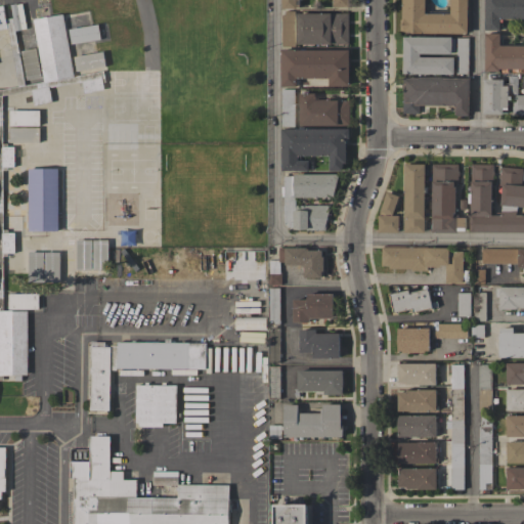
[(281,0),(348,0),(348,7),(332,7),(332,0),(299,0),(300,7),(296,7),(296,8),(281,9),(281,0)]
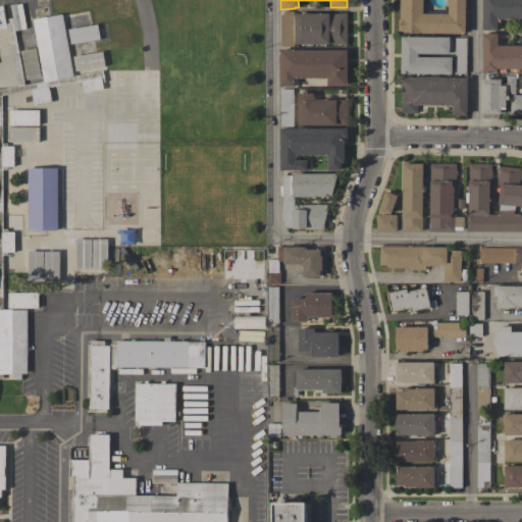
[(423,0),(423,13),(449,13),(449,0),(466,0),(466,33),(421,33),(421,32),(401,32),(401,0),(423,0)]
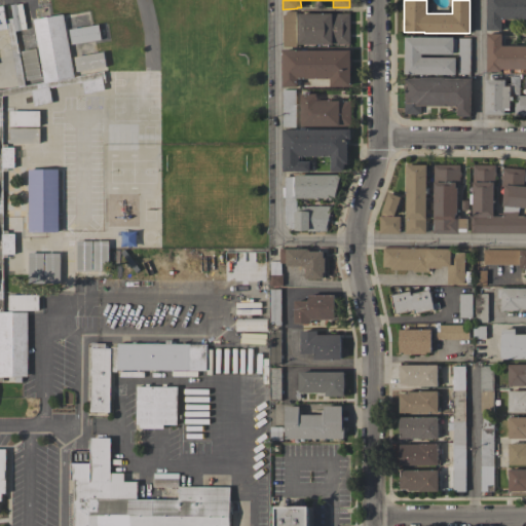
[(525,0),(525,19),(501,19),(501,31),(486,31),(486,0),(525,0)]
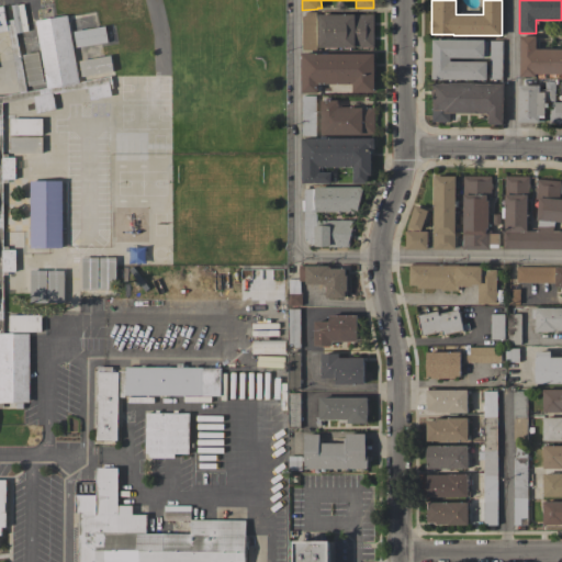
[(2,154),(8,154),(8,157),(14,157),(14,179),(7,179),(7,182),(2,182),(2,247),(8,247),(8,249),(15,249),(15,272),(8,272),(8,276),(2,276),(2,334),(30,334),(29,402),(3,402),(3,408),(0,408),(0,6),(3,6),(6,20),(13,19),(10,6),(18,4),(22,32),(15,33),(26,91),(47,88),(34,21),(67,15),(79,82),(111,77),(113,88),(110,89),(111,96),(90,100),(88,92),(85,92),(85,88),(53,93),(55,110),(36,113),(34,97),(2,103),(2,154)]
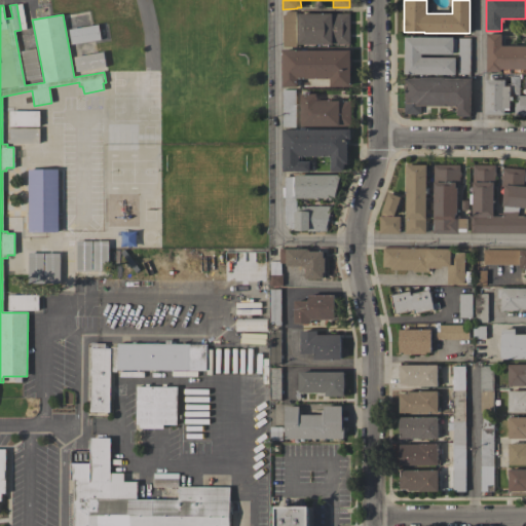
[(296,46),(283,46),(283,14),(286,14),(286,11),(296,11),(296,46)]
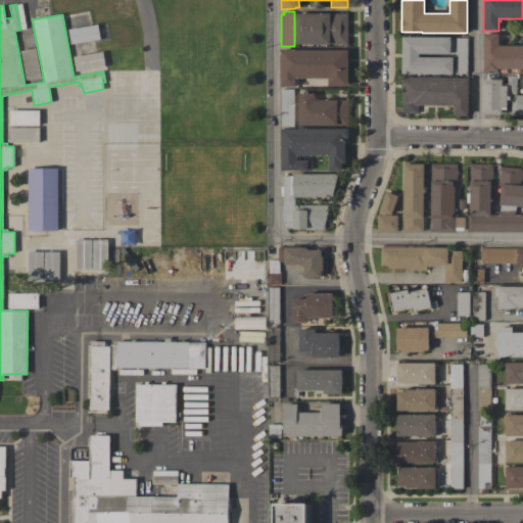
[(296,44),(296,13),(347,13),(347,44),(296,44)]
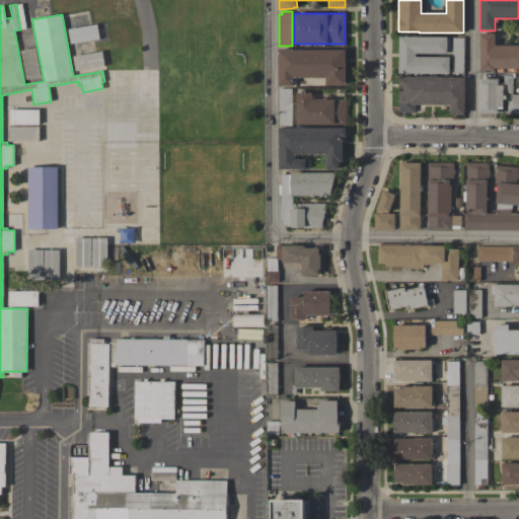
[(124,14),(125,20),(124,20),(124,21),(116,22),(102,24),(101,18),(124,14)]
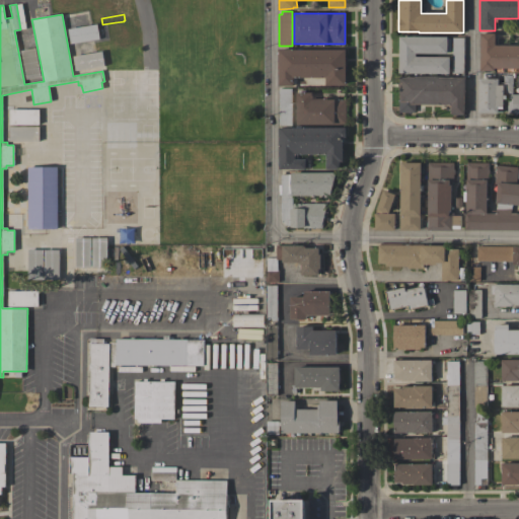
[(96,24),(99,39),(70,44),(68,29),(96,24)]
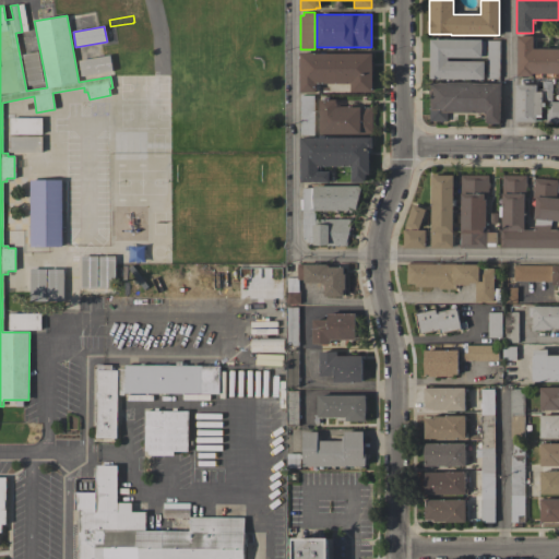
[(558,49),(558,73),(533,73),(533,76),(518,75),(518,36),(533,36),(533,49),(558,49)]
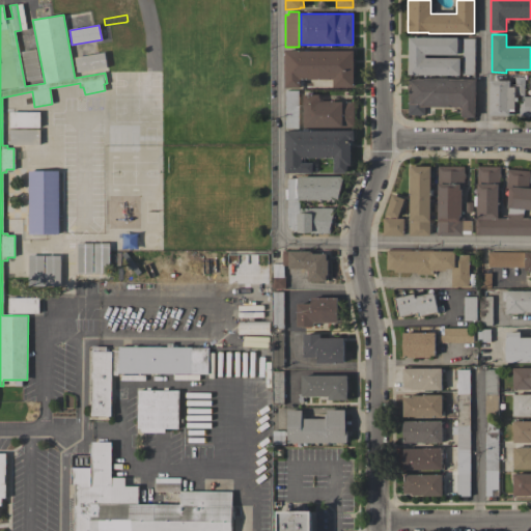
[(408,75),(408,37),(457,37),(457,38),(460,38),(460,54),(457,54),(457,55),(425,54),(425,58),(459,58),(459,75),(408,75)]
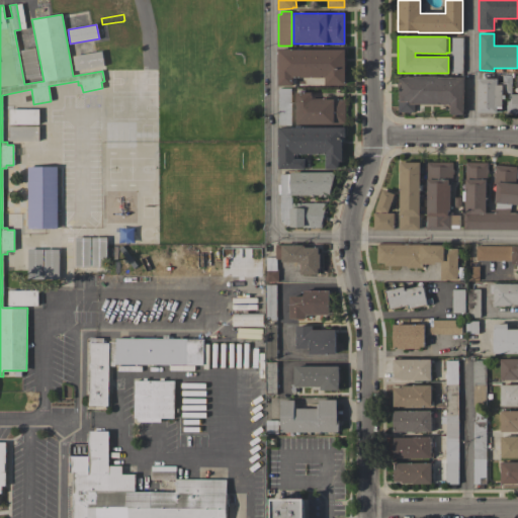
[(451,37),(462,37),(462,73),(451,73),(451,37)]
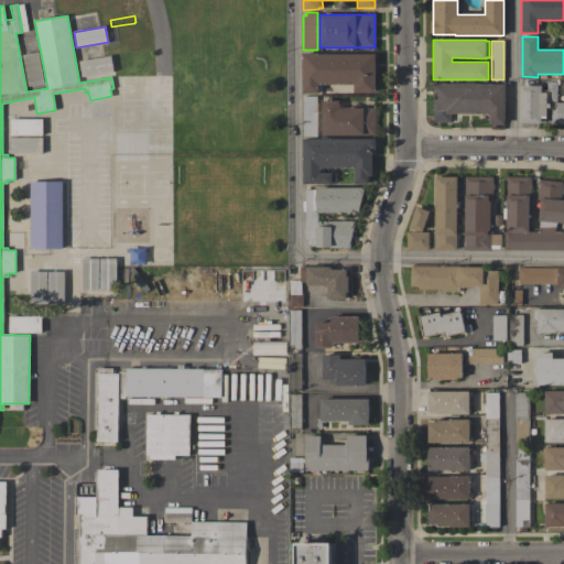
[(44,83),(29,86),(22,55),(39,52),(44,83)]
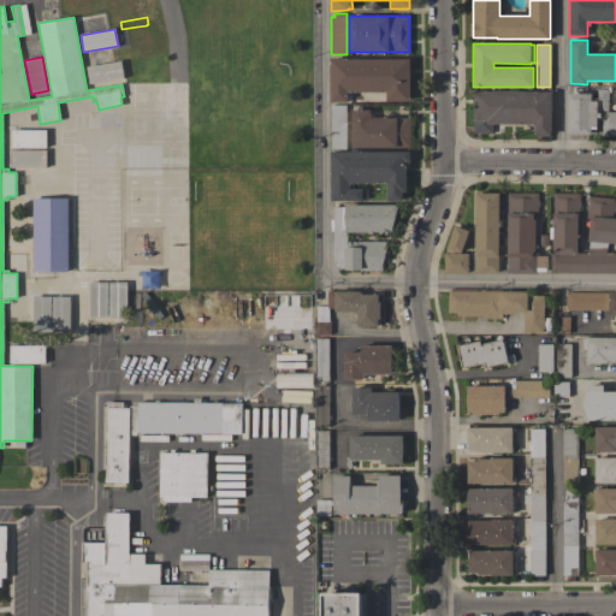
[(410,101),(386,101),(386,92),(348,93),(348,102),(330,102),(330,58),(347,58),(347,59),(410,59),(410,101)]
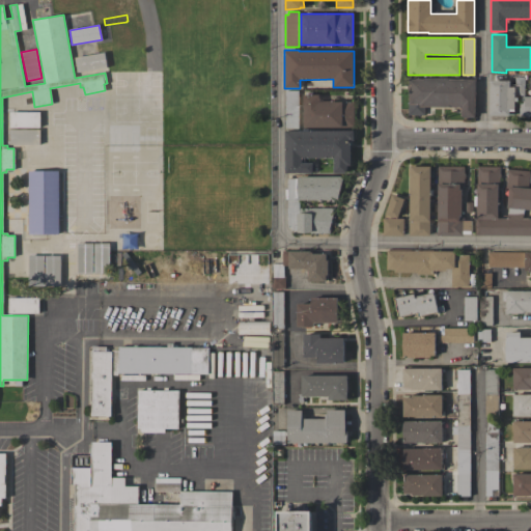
[(77,73),(75,57),(104,52),(107,67),(77,73)]
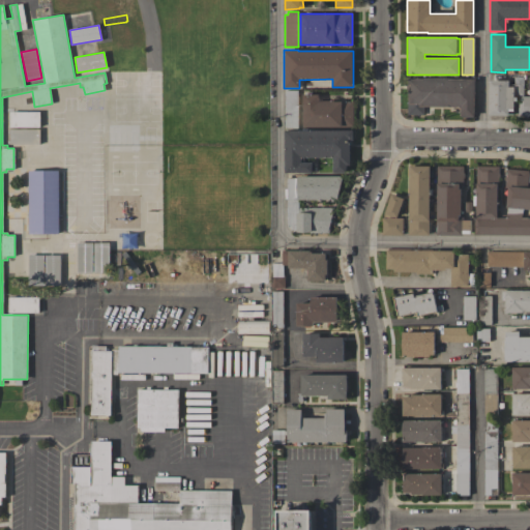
[(489,81),(508,81),(508,87),(513,87),(513,77),(523,77),(523,95),(513,95),(513,110),(508,110),(508,116),(489,116),(489,81)]
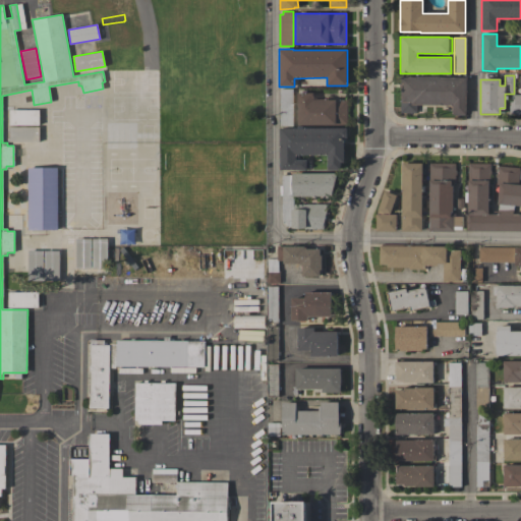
[(520,114),(509,114),(509,95),(520,95),(520,89),(518,89),(518,76),(520,76),(520,114)]
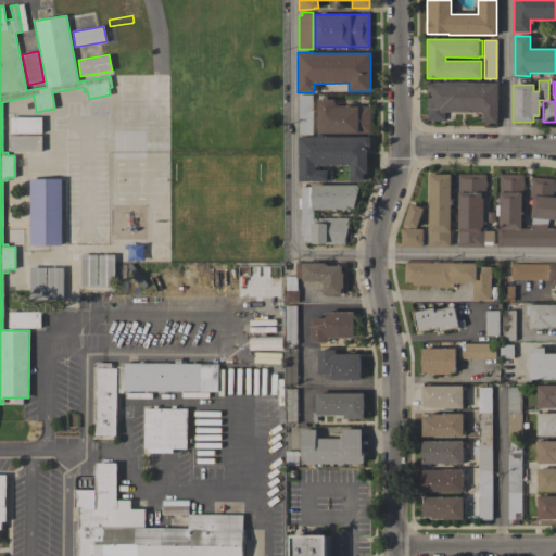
[(497,122),(482,122),(482,115),(481,115),(481,112),(444,112),(444,121),(427,121),(427,83),(497,84),(497,122)]
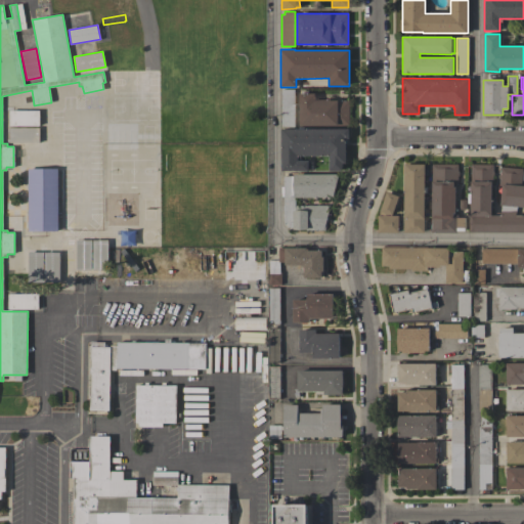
[(294,127),(281,127),(281,89),(294,89),(294,127)]
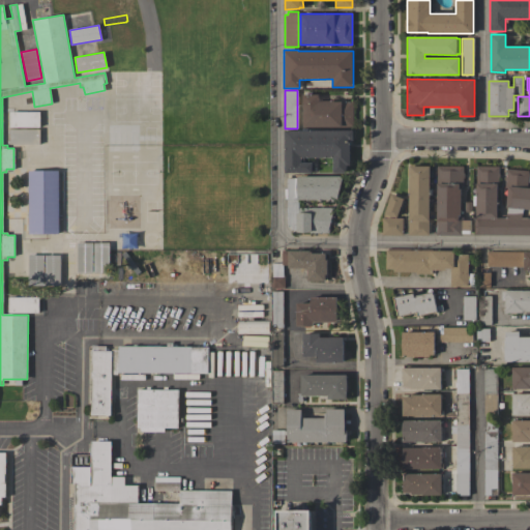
[(353,126),(302,127),(302,94),(304,94),(304,92),(312,92),(312,94),(318,94),(318,97),(319,97),(319,100),(330,100),(330,98),(344,97),(344,101),(353,101),(353,126)]
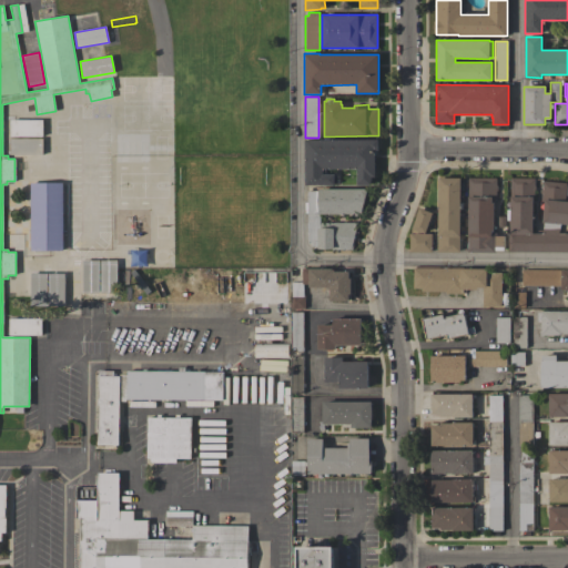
[(10,137),(10,120),(42,120),(42,137),(10,137)]
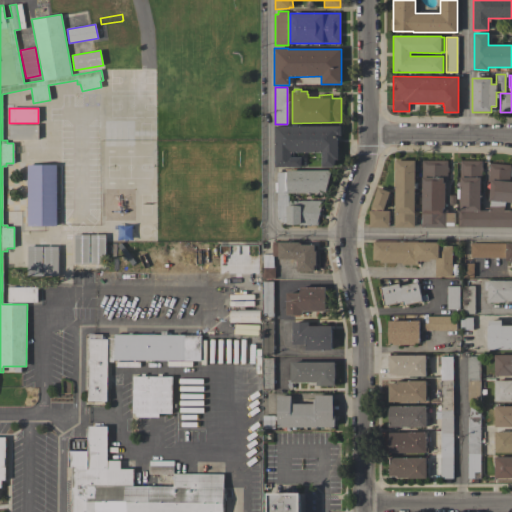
[(9,139),(9,124),(38,125),(38,139),(9,139)]
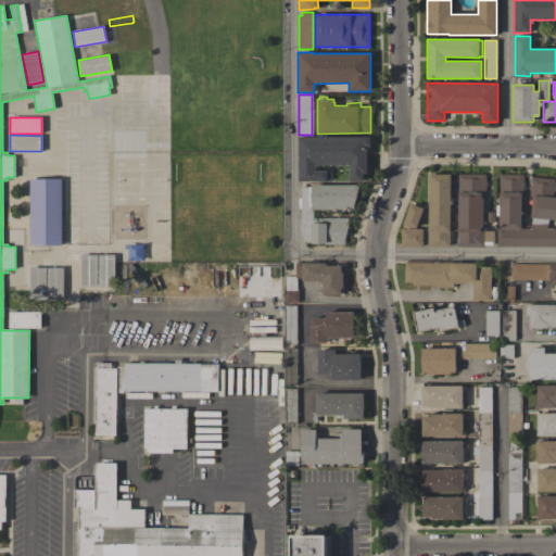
[(370,137),(370,147),(366,147),(367,173),(363,173),(363,181),(349,181),(349,165),(316,165),(316,171),(327,171),(327,172),(330,172),(330,179),(327,180),(327,181),(299,181),(299,137),(370,137)]
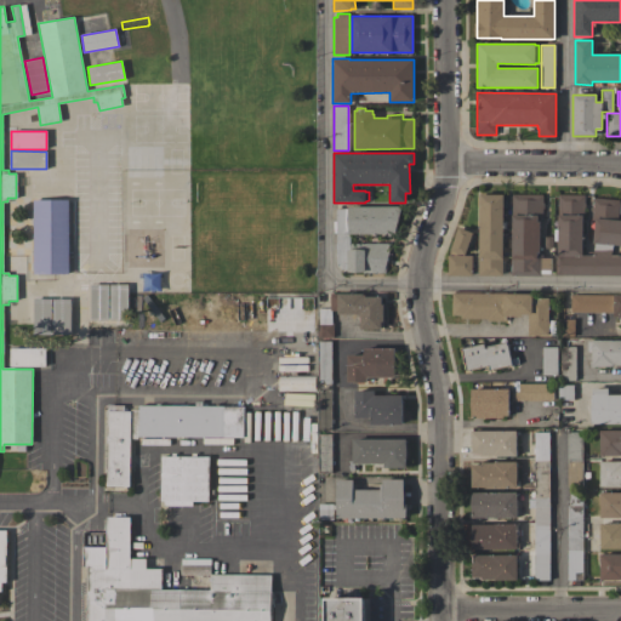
[(479,194),(503,194),(503,275),(479,275),(479,194)]
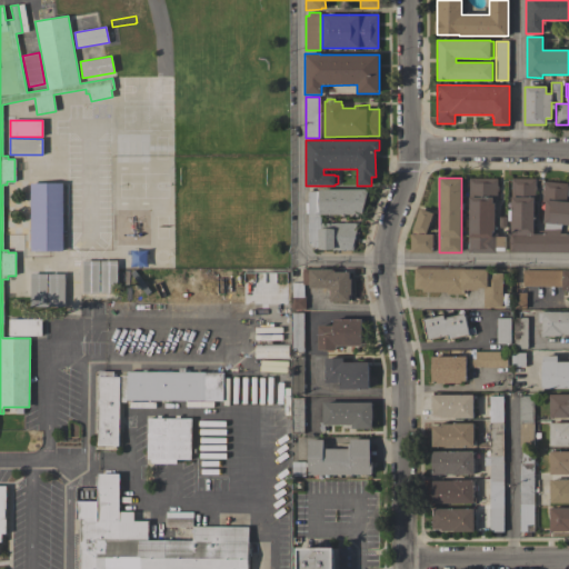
[(497,178),(497,186),(498,186),(498,191),(497,191),(497,198),(492,198),(492,203),(495,203),(495,231),(492,231),(492,233),(498,233),(498,237),(505,237),(505,251),(497,251),(497,252),(469,252),(469,250),(468,250),(468,236),(469,236),(469,209),(468,209),(468,200),(469,200),(469,178),(497,178)]
